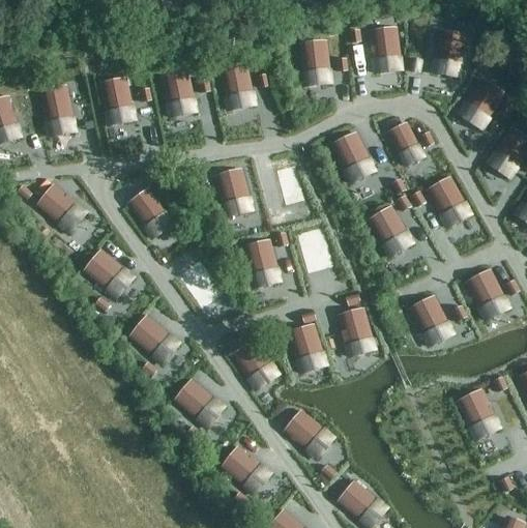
[(372,32),(377,72),(403,69),(399,29),(372,32)]
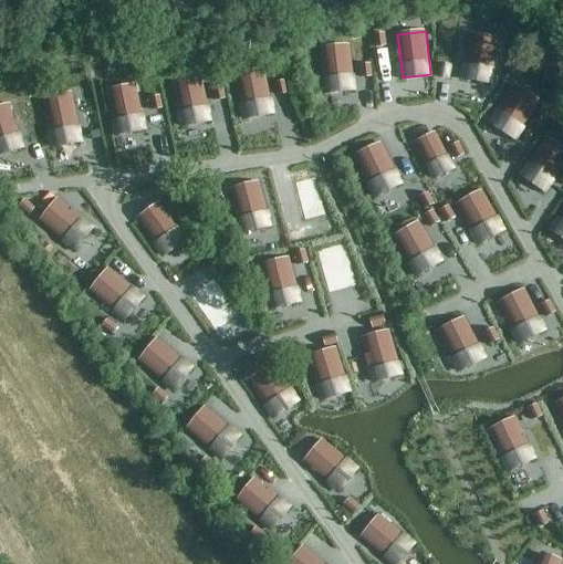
[(386,33),(376,34),(377,47),(387,45),(386,33)]
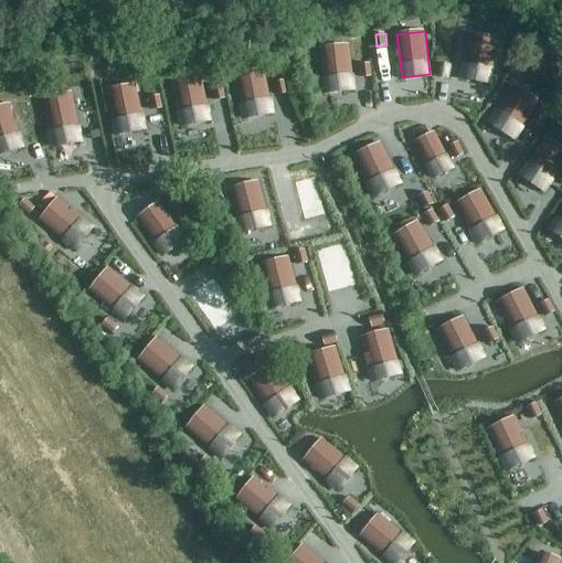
[(499,36),(470,33),(464,76),(492,81),(499,36)]
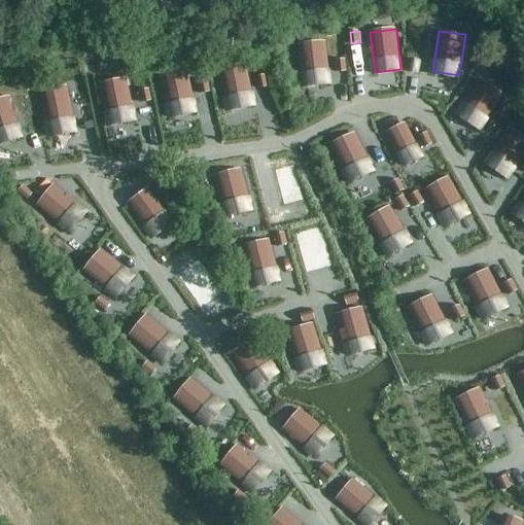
[(300,43),(304,84),(330,81),(326,41),(300,43)]
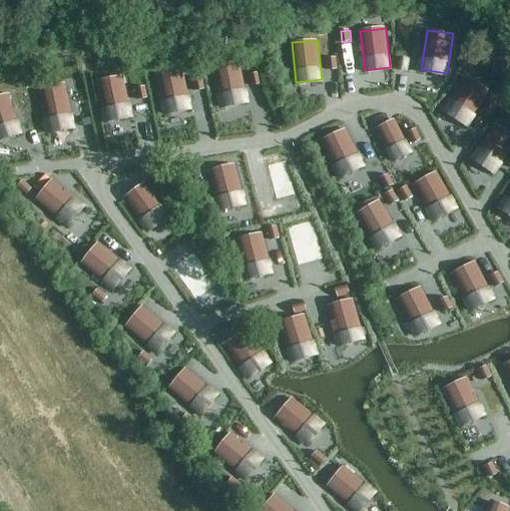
[(400,56),(399,68),(409,70),(410,58),(400,56)]
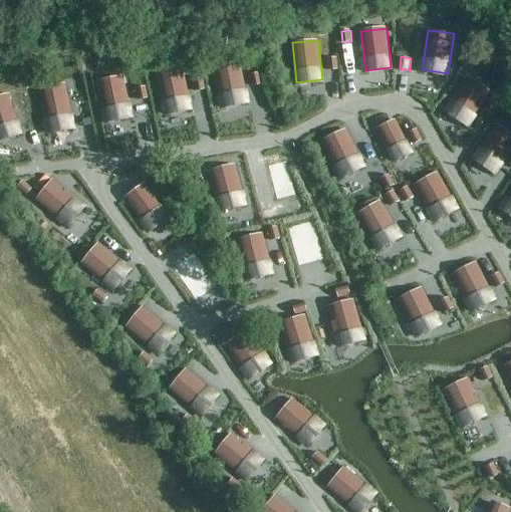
[(338,57),(329,58),(330,69),(339,68),(338,57)]
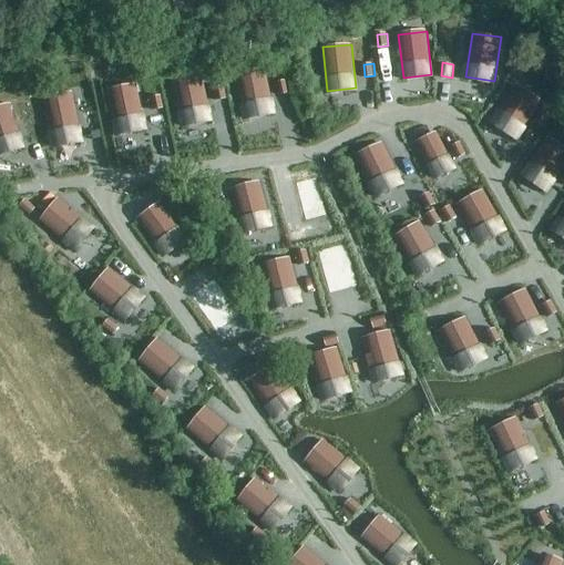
[(247,117),(275,112),(265,69),(237,74),(247,117)]
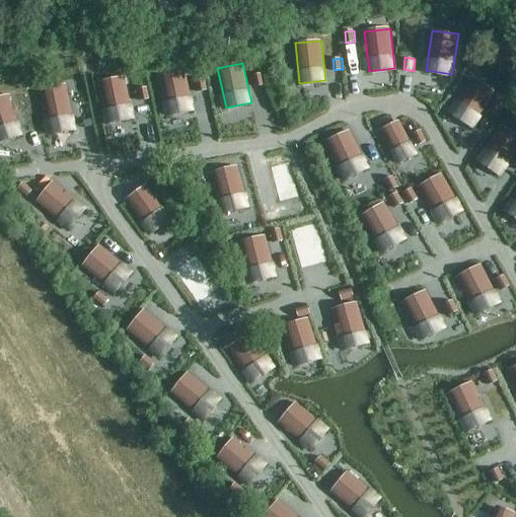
[(193,109),(186,69),(159,75),(167,115),(193,109)]
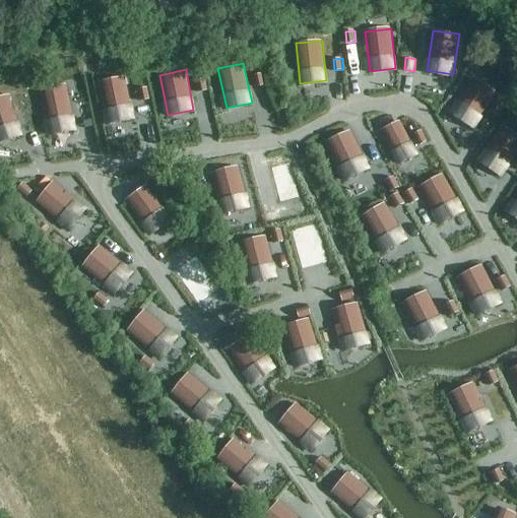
[(263,73),(254,75),(256,86),(265,84),(263,73)]
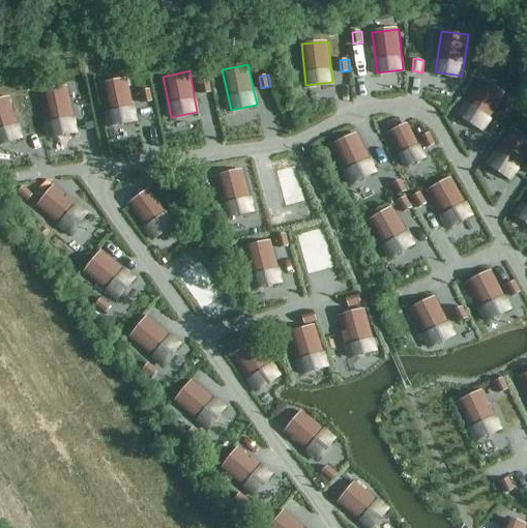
[(484,79),(462,114),(485,128),(506,93),(484,79)]
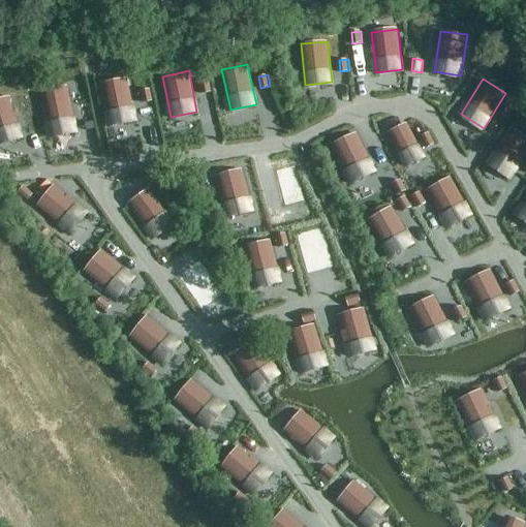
[(101,85),(110,125),(136,120),(127,80),(101,85)]
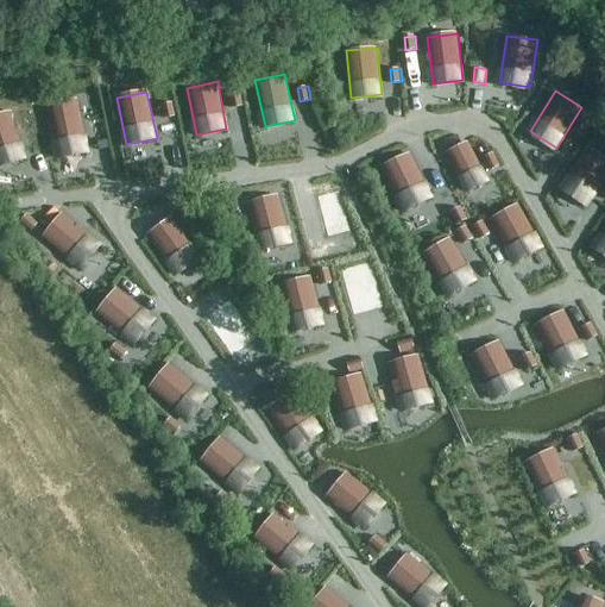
[(241,92),(231,94),(233,107),(244,105),(241,92)]
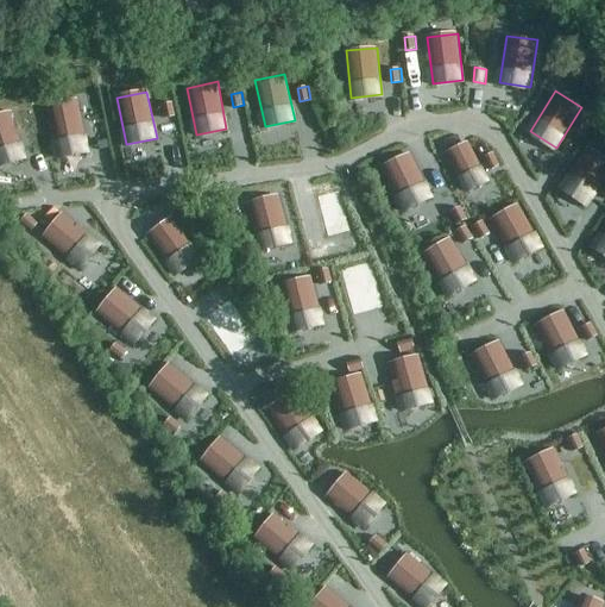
[(88,151),(79,100),(49,106),(58,157),(88,151)]
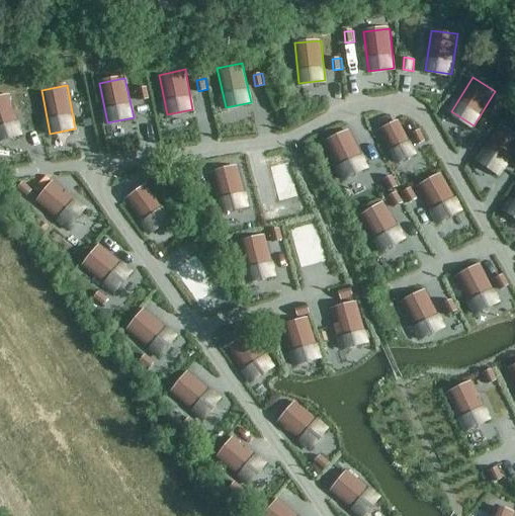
[(148,87),(139,89),(141,99),(150,98),(148,87)]
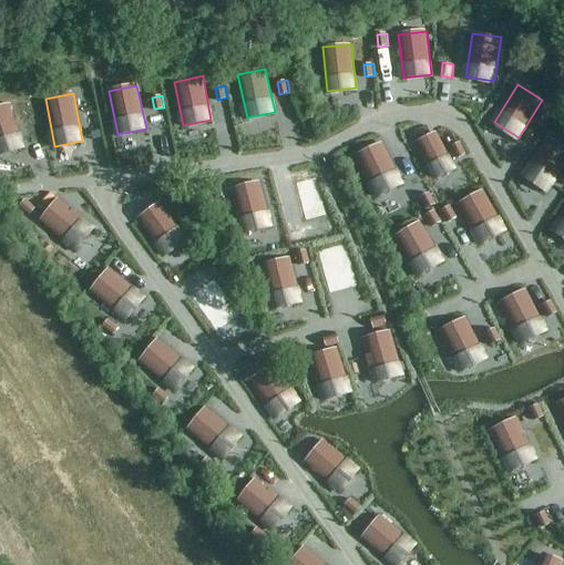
[(0,154),(24,146),(10,104),(0,108),(0,154)]
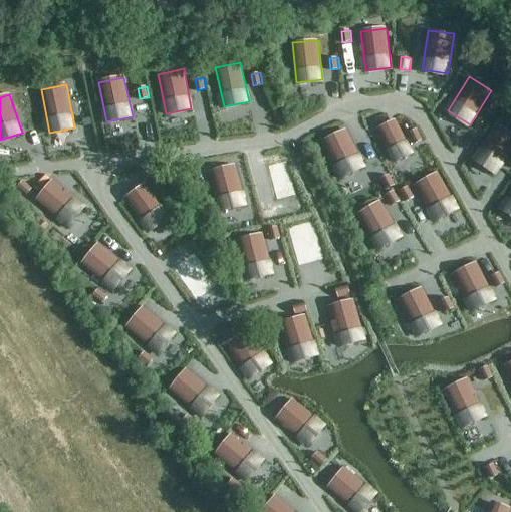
[(492,99),(486,108),(494,113),(500,104),(492,99)]
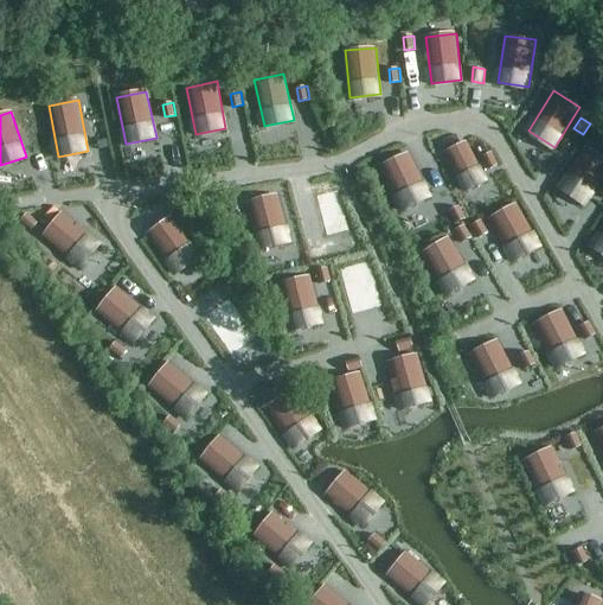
[(468,144),(448,153),(467,190),(487,180),(468,144)]
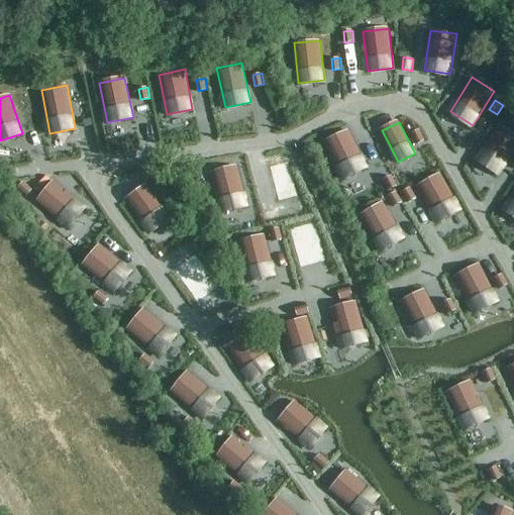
[(500,174),(513,151),(513,133),(500,125),(478,159),(500,174)]
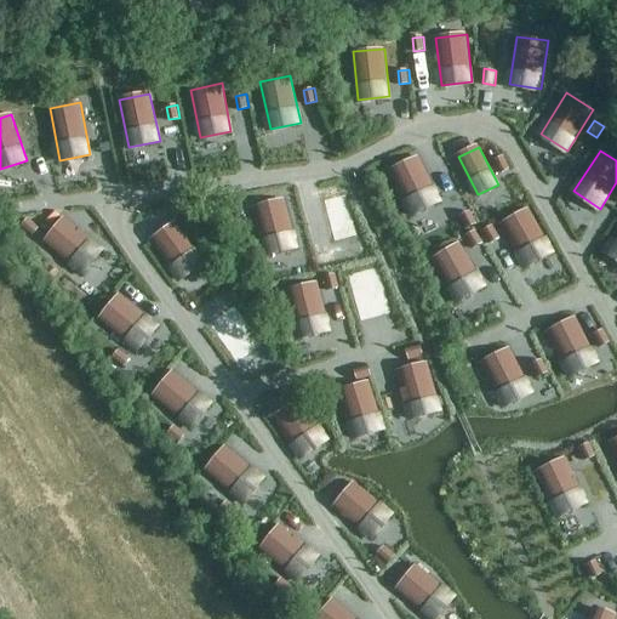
[(420,155),(390,170),(412,214),(440,199),(420,155)]
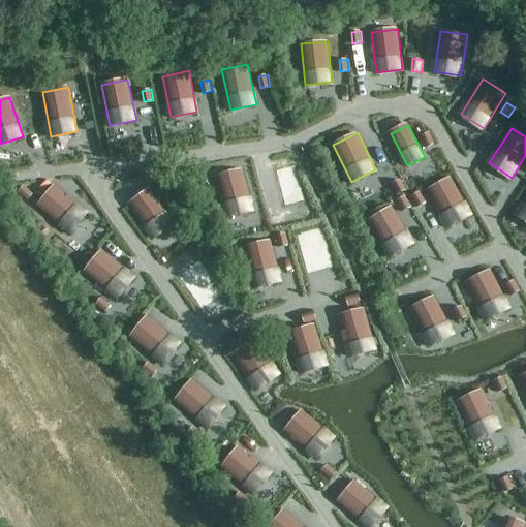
[(430,134),(422,138),(426,148),(435,143),(430,134)]
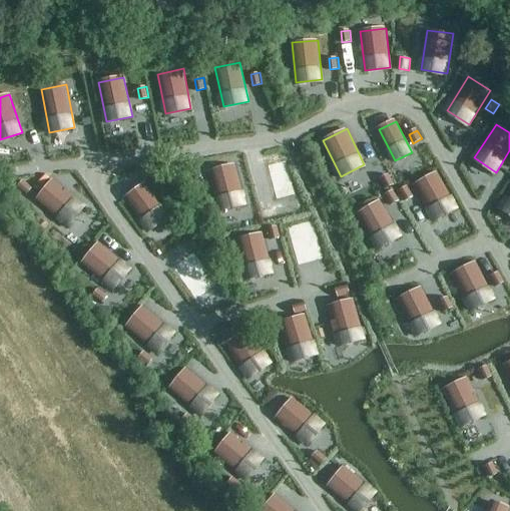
[(235,165),(210,172),(220,210),(245,203),(235,165)]
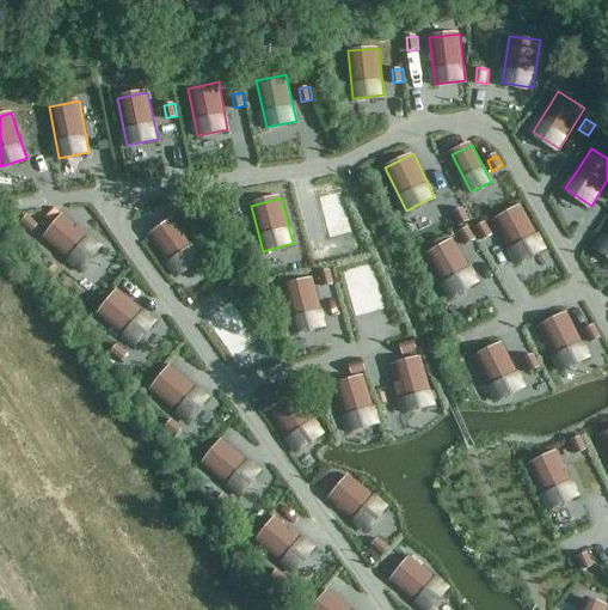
[(362,248),(349,206),(314,212),(329,258),(362,248)]
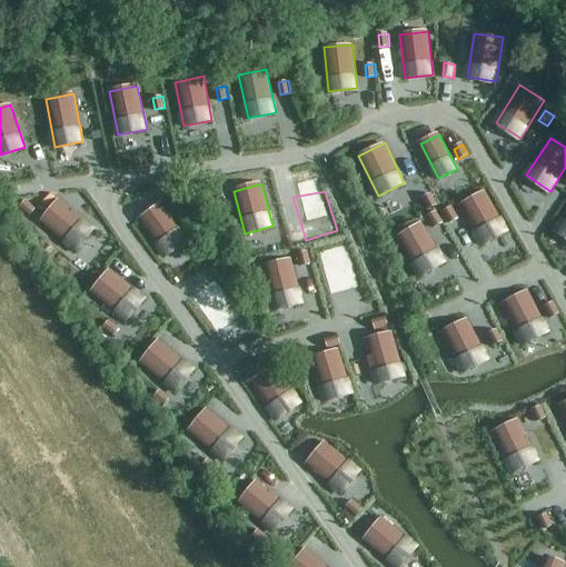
[(486,192),(460,207),(483,245),(507,230),(486,192)]
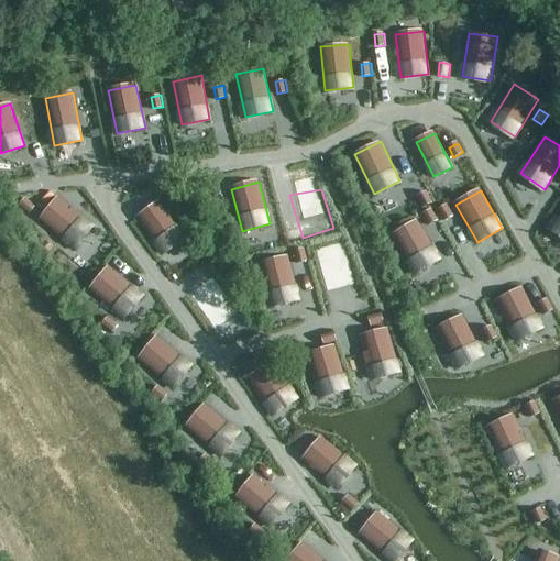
[(428,193),(419,196),(425,207),(434,204),(428,193)]
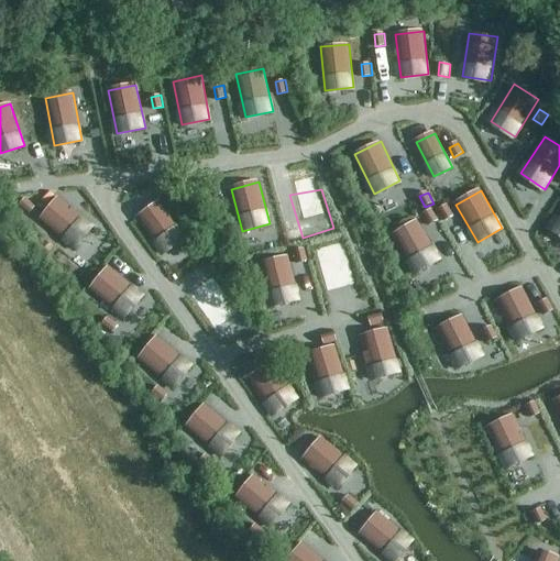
[(41,219),(75,248),(94,226),(59,197),(41,219)]
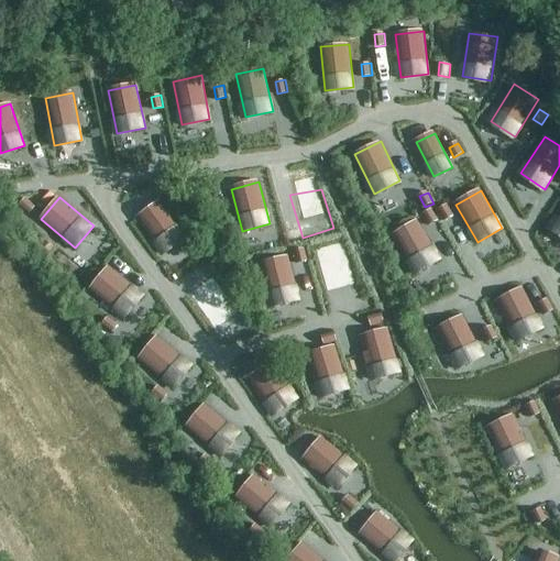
[(28,198),(20,204),(26,213),(34,207),(28,198)]
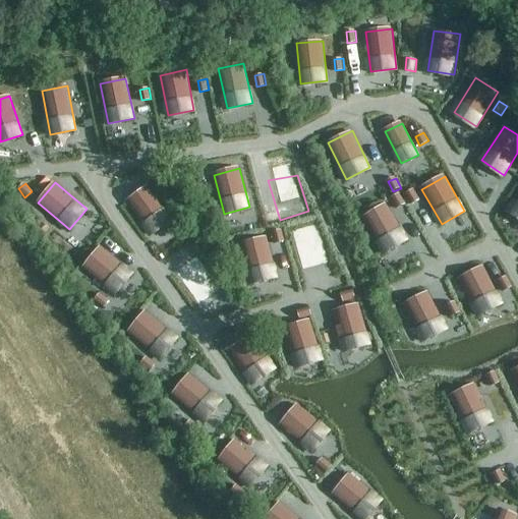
[(161,183),(138,200),(164,233),(186,216),(161,183)]
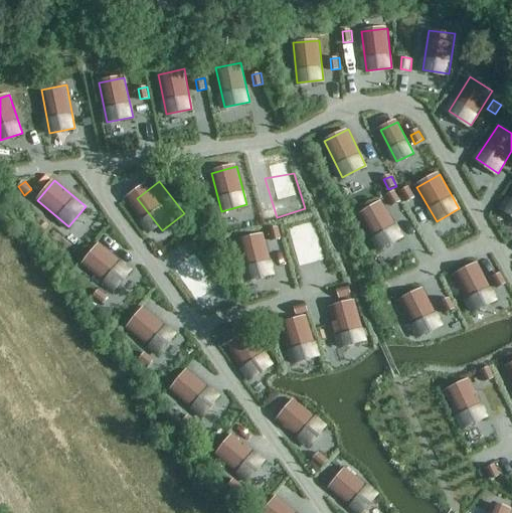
[(409,188),(401,193),(406,201),(415,196),(409,188)]
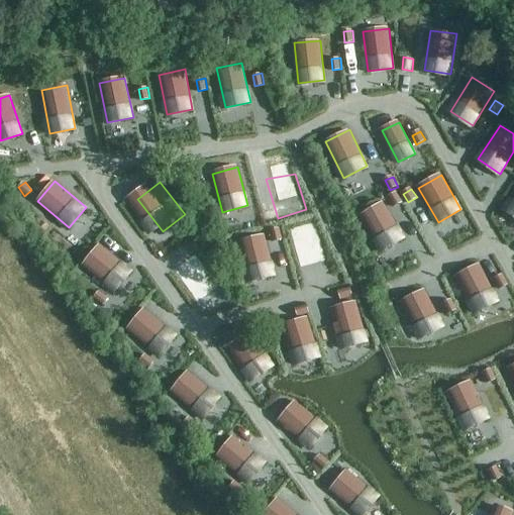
[(397,192),(389,197),(395,206),(403,202),(397,192)]
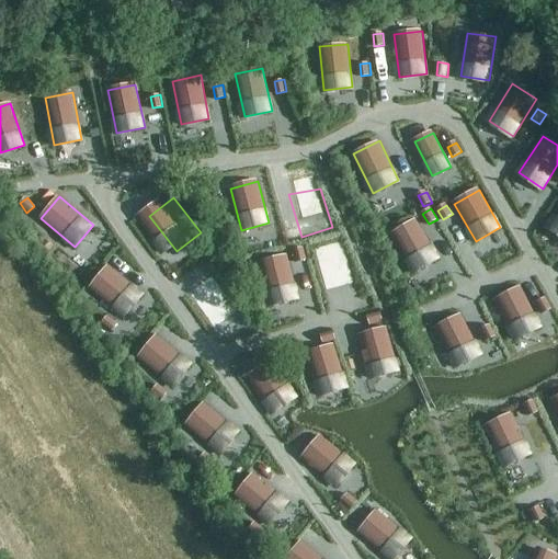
[(557,210),(548,226),(557,232),(557,210)]
